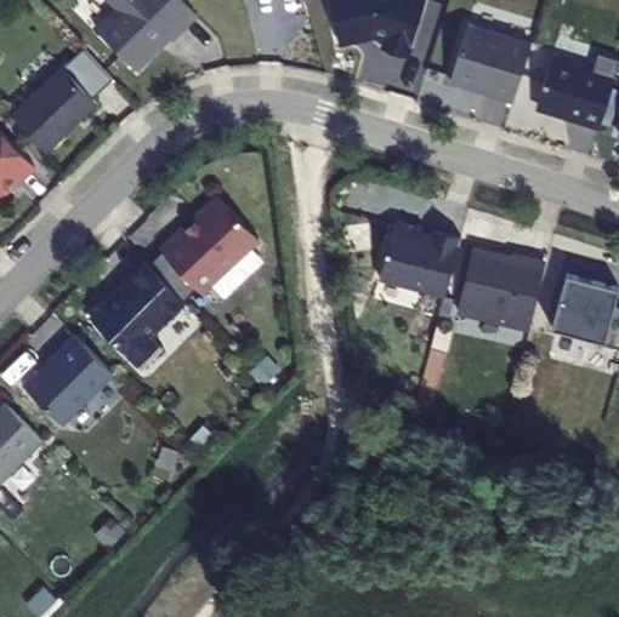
[(171,43),(197,17),(181,3),(179,0),(106,0),(117,10),(96,32),(136,72),(160,49),(160,43),(166,38),(171,43)]
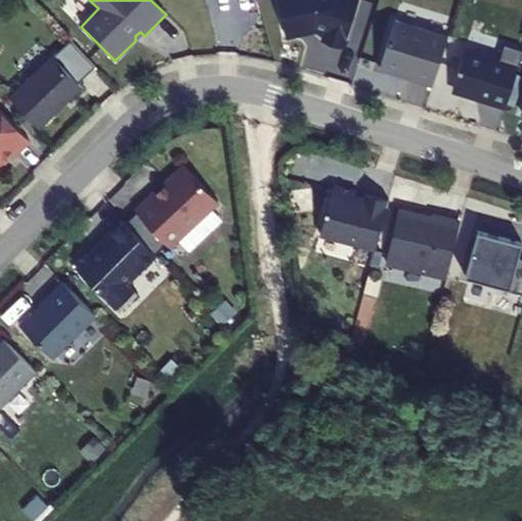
[(277,0),(286,38),(310,33),(310,32),(312,31),(324,35),(321,42),(343,49),(359,0),(277,0)]
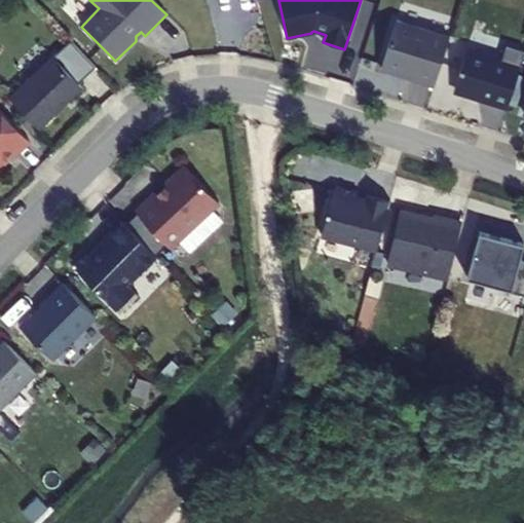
[(413,80),(434,87),(449,39),(397,23),(382,67),(414,77),(413,80)]
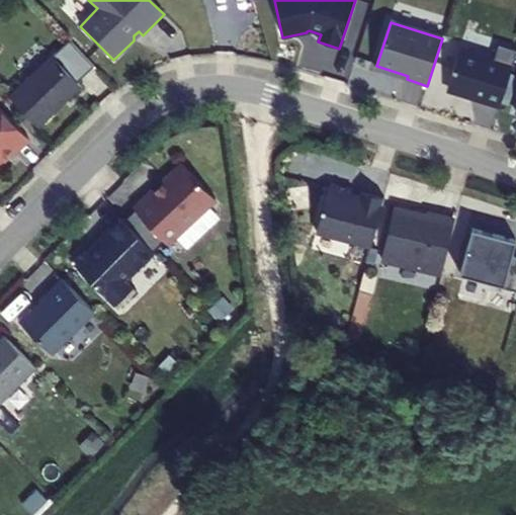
[(480,103),(500,109),(515,58),(515,53),(499,48),(494,62),(459,51),(447,90),(481,100),(480,103)]
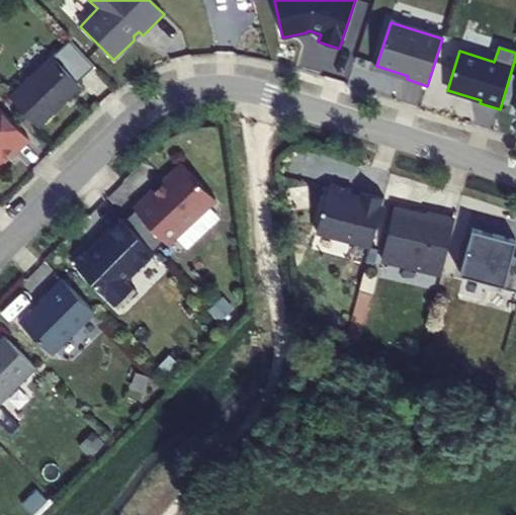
[(52,59),(10,97),(11,98),(12,103),(36,129),(80,89),(52,59)]
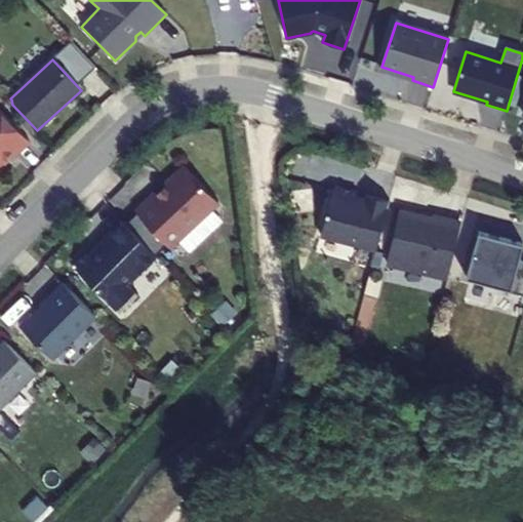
[(418,109),(427,85),(404,78),(396,101),(418,109)]
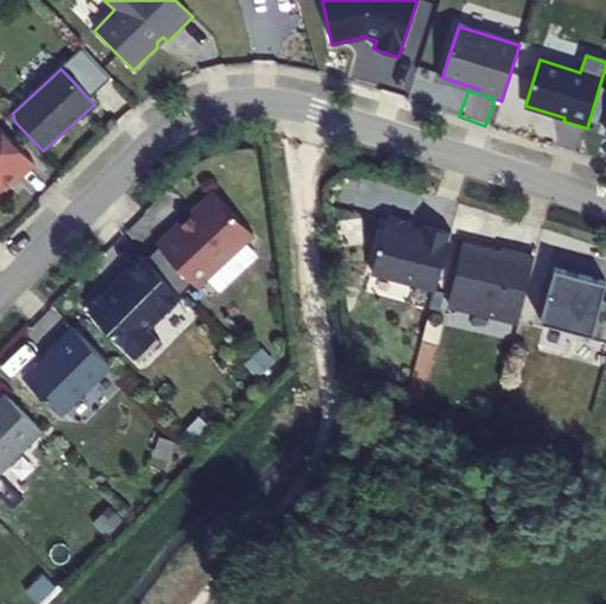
[(0,191),(5,188),(2,185),(10,178),(13,182),(31,165),(0,132),(0,191)]
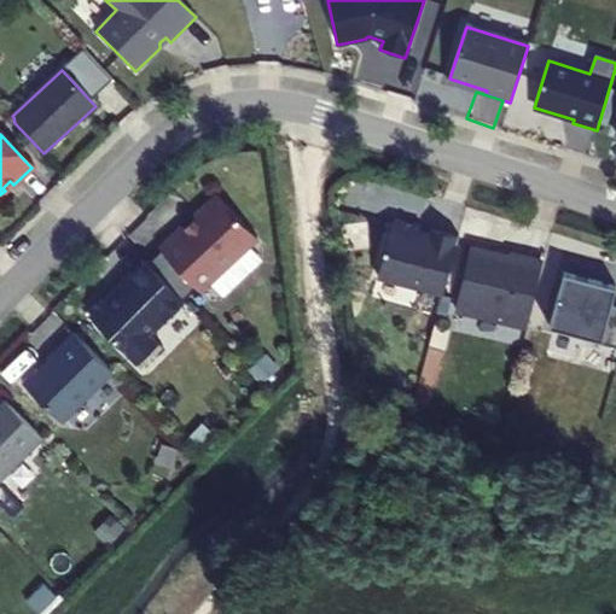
[(158,250),(198,293),(256,240),(218,199),(181,233),(179,231),(158,250)]
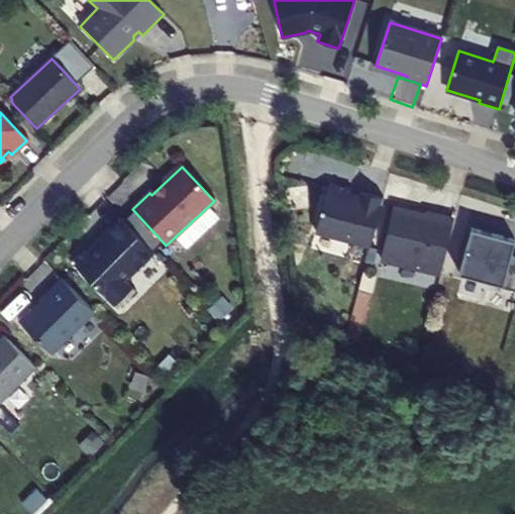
[(370,249),(383,201),(359,194),(357,198),(350,197),(351,192),(328,186),(315,234),(370,249)]
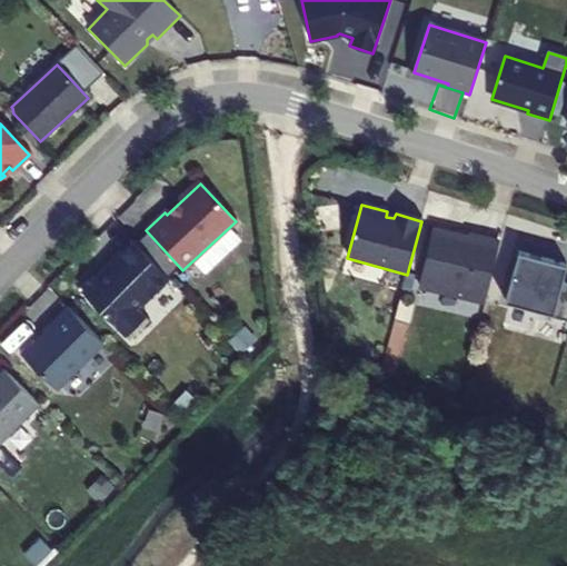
[(420,287),(487,305),(504,246),(473,237),(471,241),(464,239),(463,237),(463,236),(436,229),(420,287)]
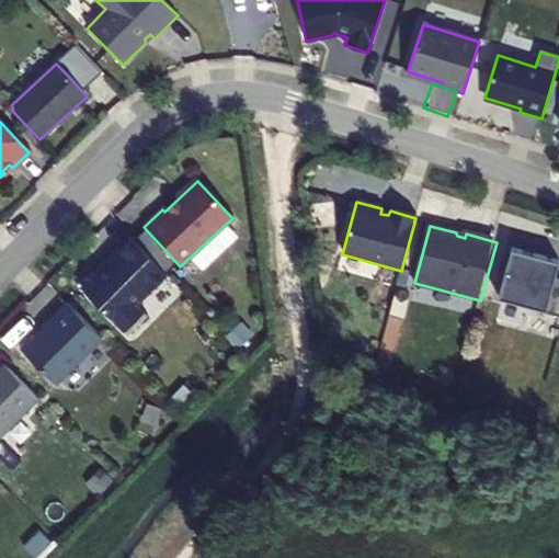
[(134,304),(166,275),(132,238),(93,272),(91,269),(80,279),(83,282),(80,286),(125,334),(146,316),(134,304)]
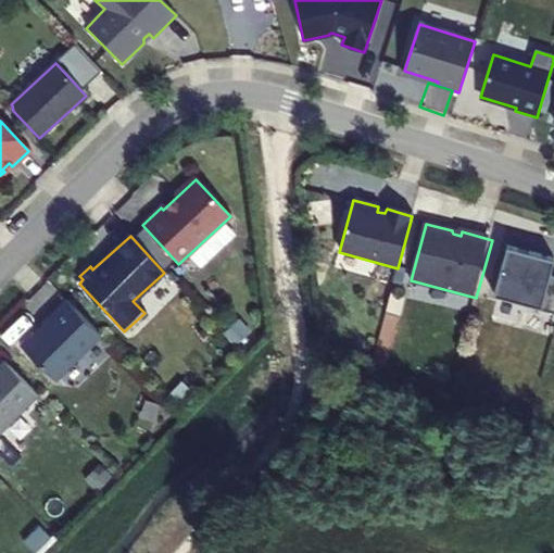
[(553,262),(553,261),(506,249),(493,298),(540,311),(539,312),(553,316),(553,279),(550,278),(553,262)]
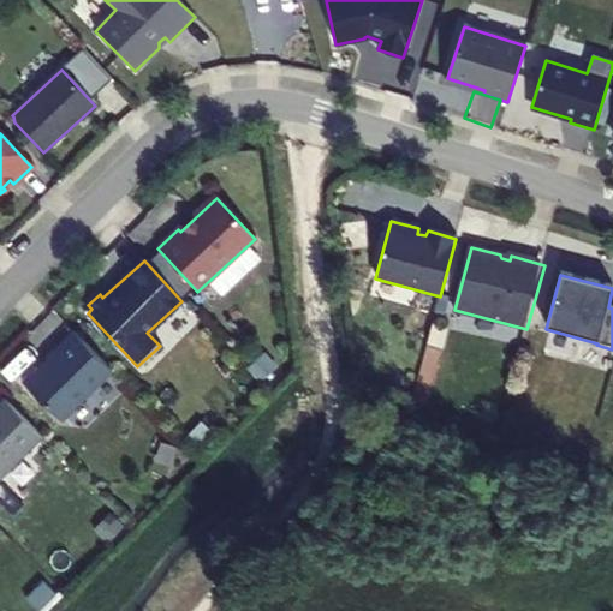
[(72,333),(51,354),(99,383),(111,372),(72,333)]
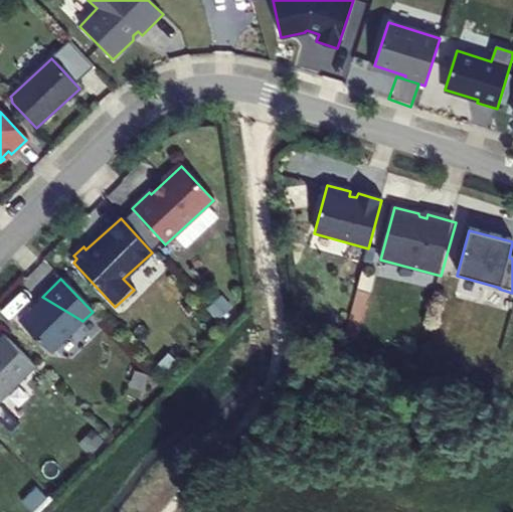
[(29,310),(19,320),(51,352),(82,321),(42,297),(39,300),(43,305),(37,310),(29,310)]
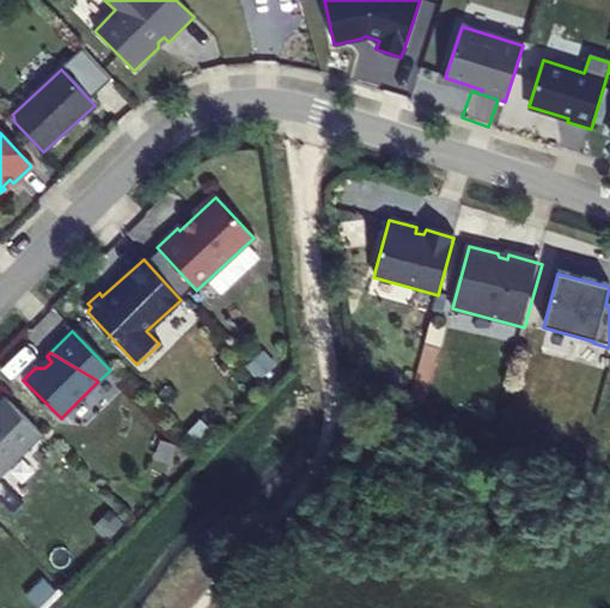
[(0,474),(40,436),(18,415),(4,399),(0,401),(0,474)]
